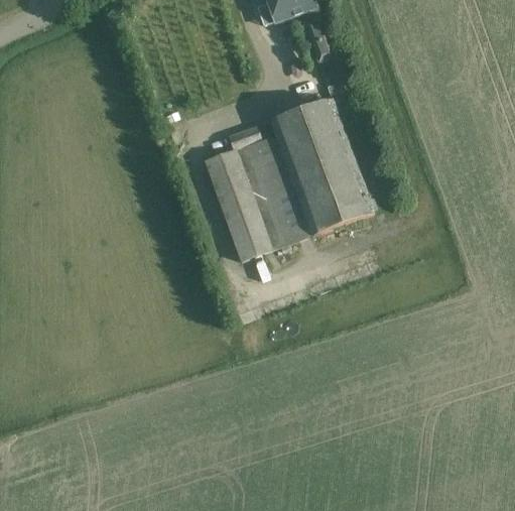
[(332,51),(314,0),(267,0),(268,4),(258,7),(264,24),(274,20),(275,23),(300,14),(316,62),(339,55),(337,50),(332,51)]
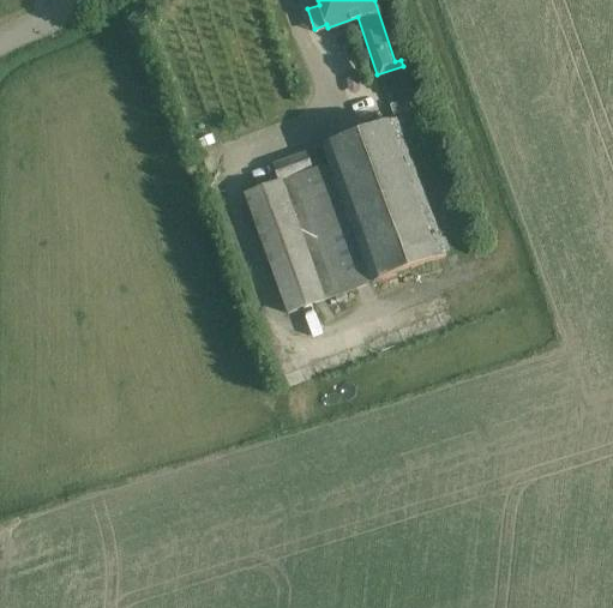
[(320,52),(330,62),(343,53),(335,41),(320,52)]
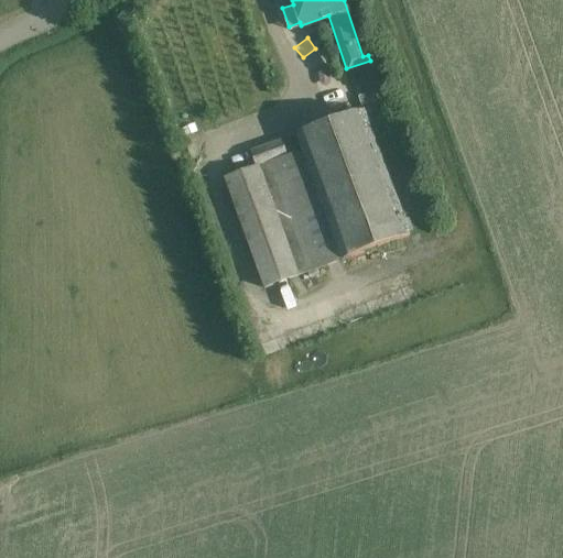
[(374,88),(358,94),(364,107),(379,101),(374,88)]
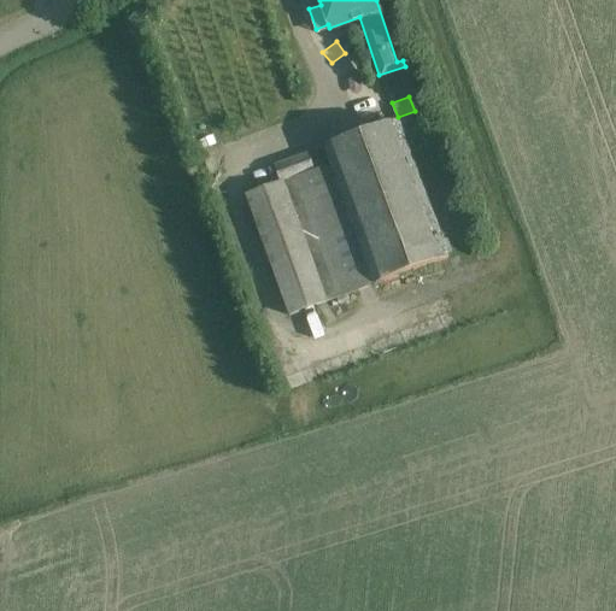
[(280,178),(245,192),(288,313),(449,256),(439,230),(398,117),(274,162),(280,178)]
